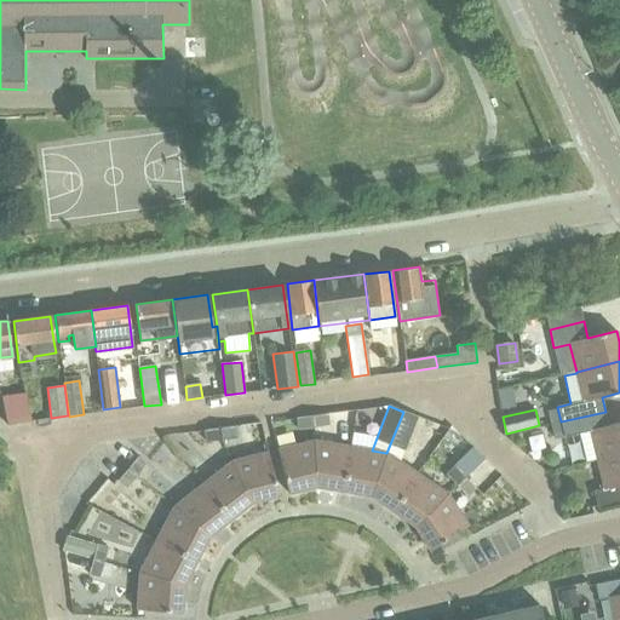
[(400,461),(418,417),(403,412),(386,453),(400,461)]
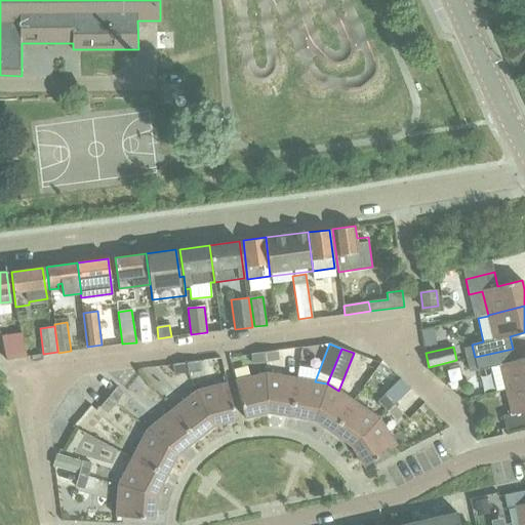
[(499,365),(506,389),(524,384),(524,357),(516,360),(513,349),(475,357),(468,359),(471,372),(499,365)]
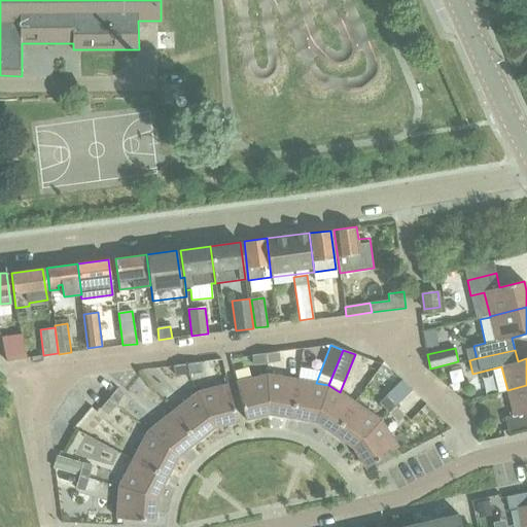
[(278,352),(266,353),(267,363),(280,362),(278,352)]
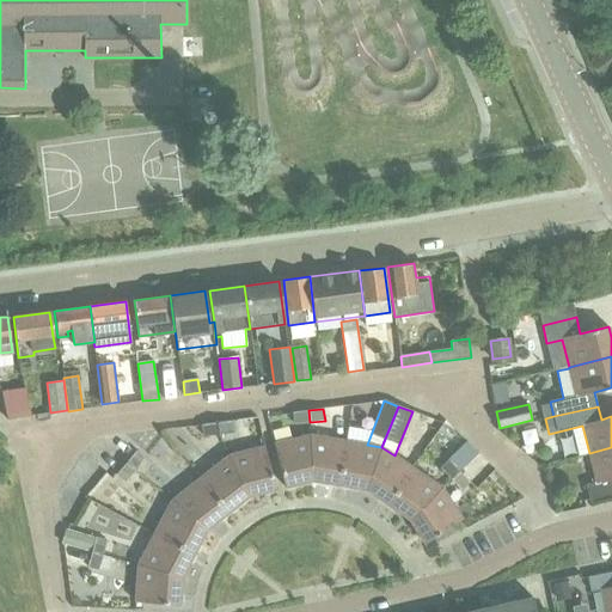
[(310,422),(308,410),(293,412),(295,424),(310,422)]
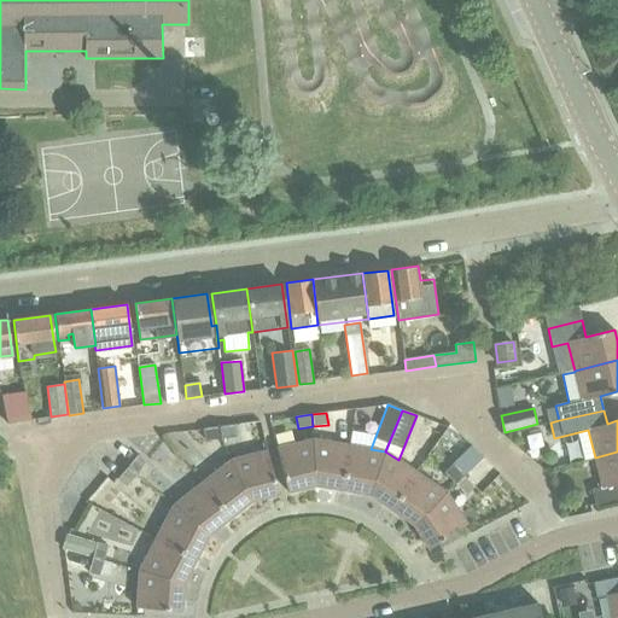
[(234,425),(220,426),(221,439),(235,437),(234,425)]
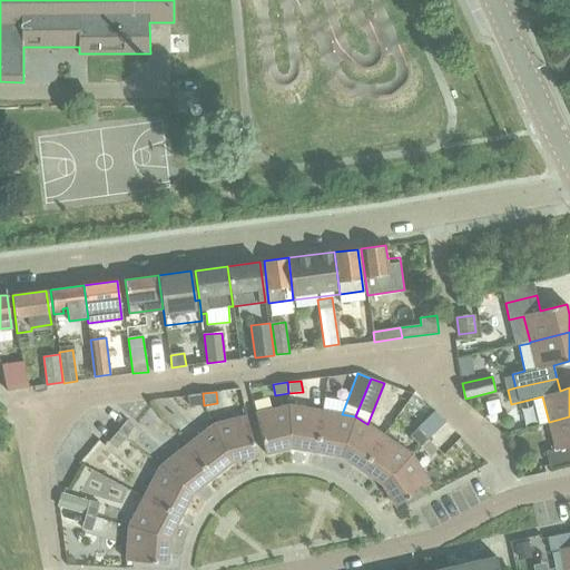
[(204,405),(203,393),(188,395),(189,406),(204,405)]
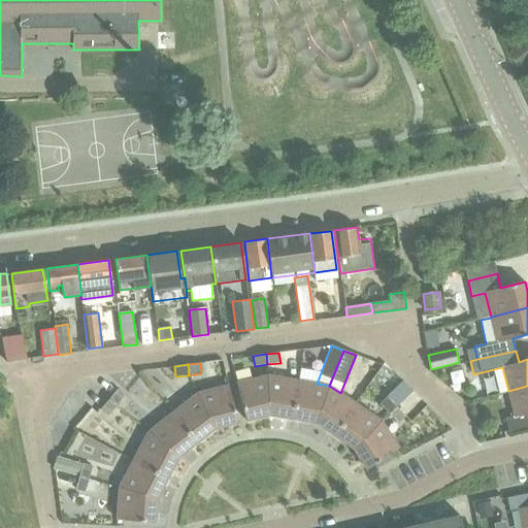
[(246,421),(269,415),(268,375),(236,383),(246,421)]
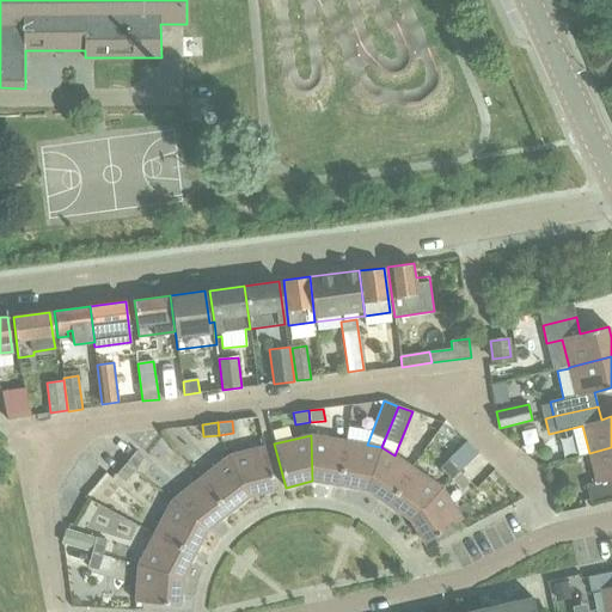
[(312,481),(338,485),(347,441),(311,435),(312,481)]
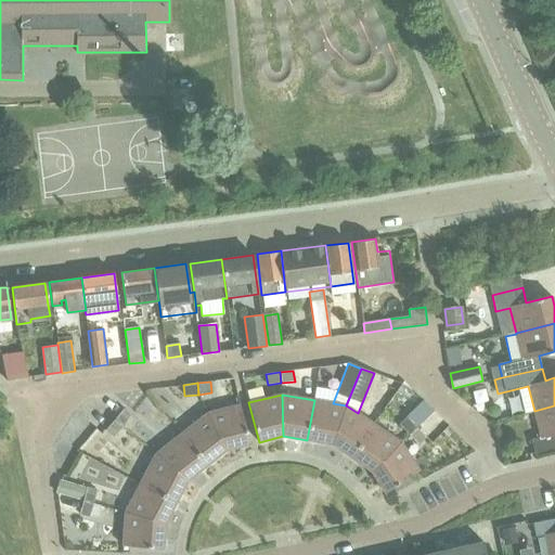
[(307,440),(331,444),(346,405),(333,403),(314,400),(307,440)]
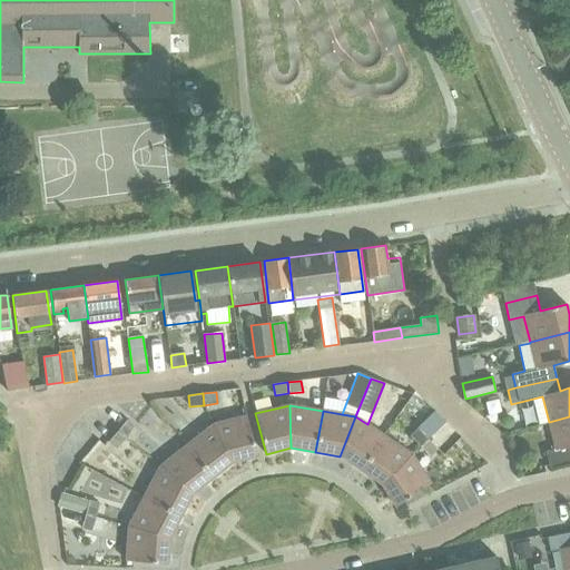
[(419,429),(411,436),(420,446),(429,439),(445,422),(435,412),(419,429)]
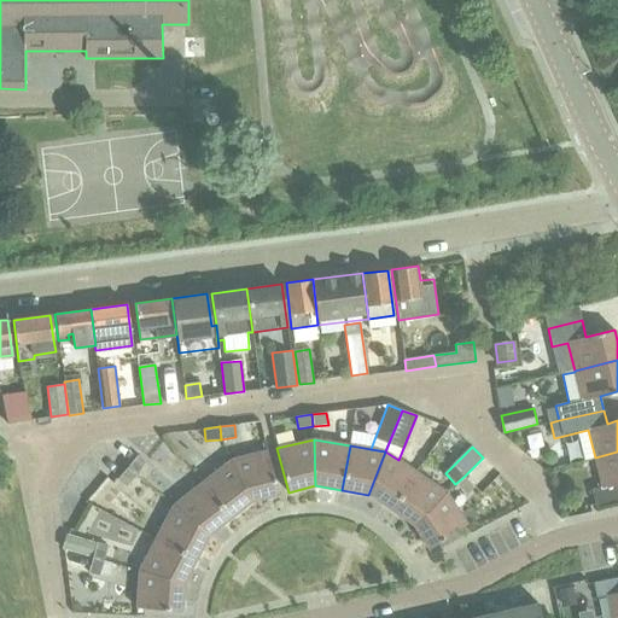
[(231,460),(229,461),(251,501),(279,495),(268,450),(231,460)]
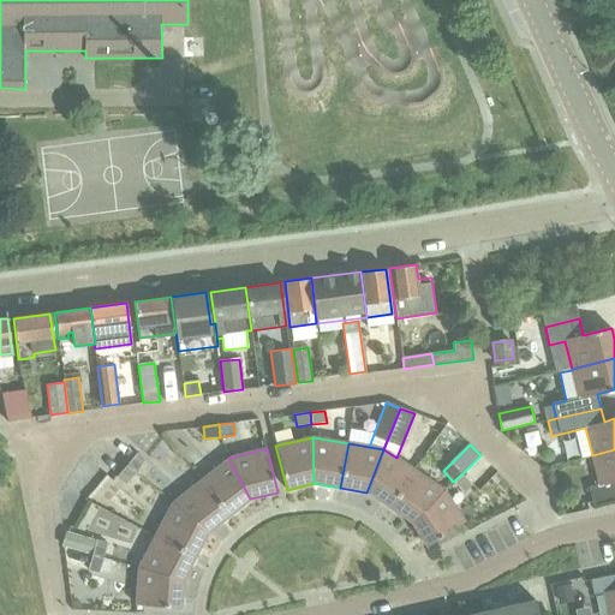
[(366,493),(389,507),(415,470),(396,458),(383,449),(366,493)]
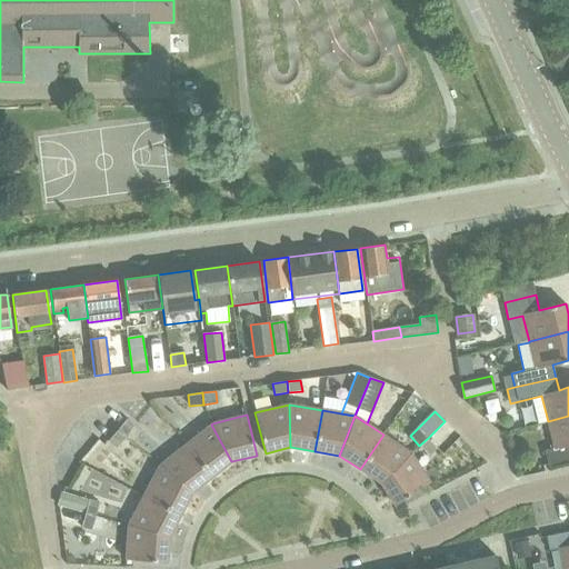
[(568,416),(548,421),(555,448),(545,450),(548,465),(568,459),(568,416)]
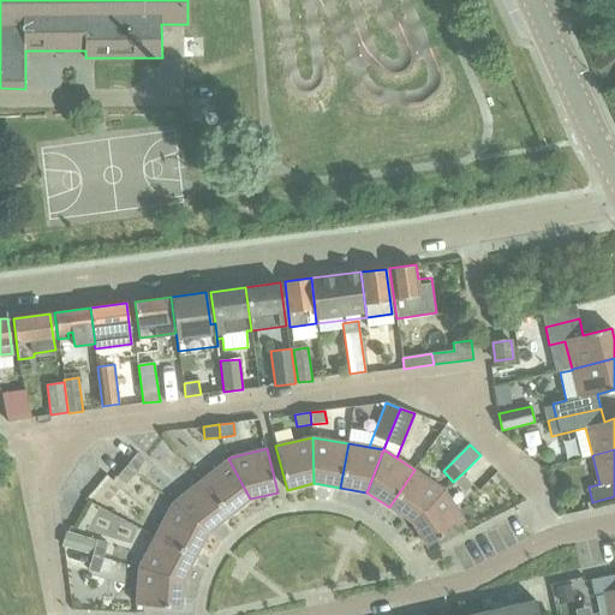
[(137,453),(127,465),(136,472),(145,461),(137,453)]
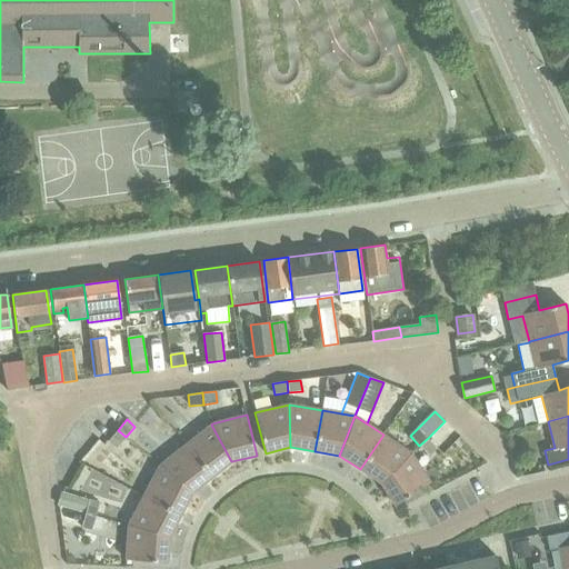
[(211,425),(187,445),(212,477),(231,461),(211,425)]
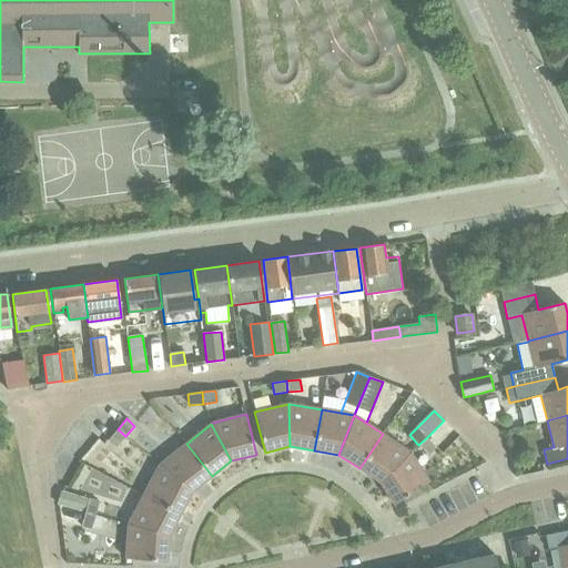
[(125,436),(118,429),(109,440),(117,447),(125,436)]
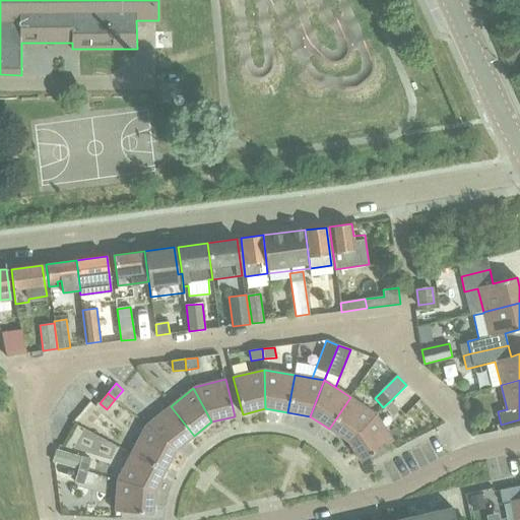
[(329,429),(348,442),(376,414),(350,397),(329,429)]
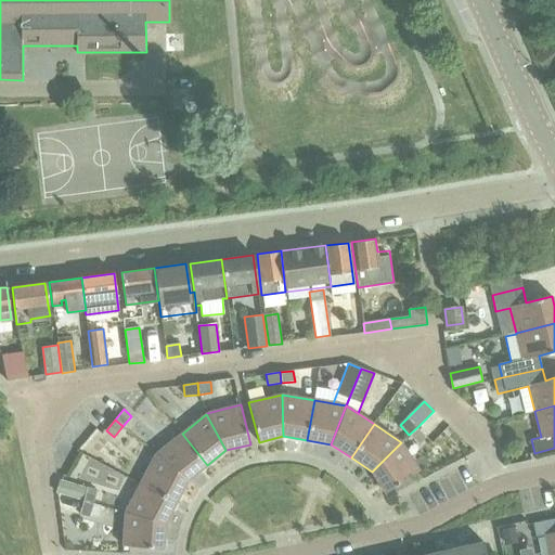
[(417,427),(409,435),(418,444),(426,437),(417,427)]
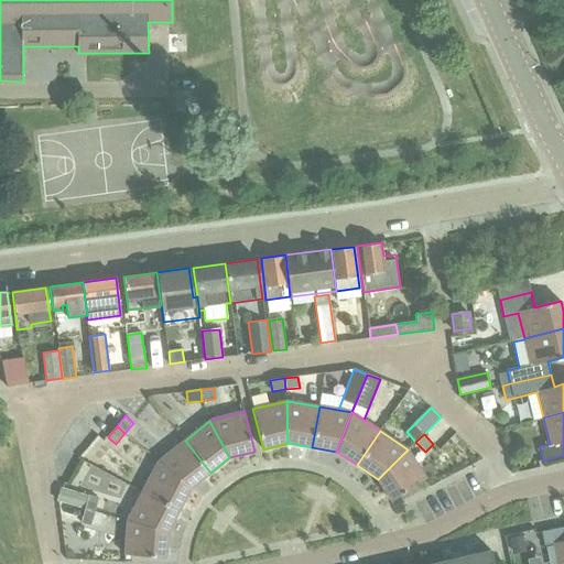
[(159,462),(158,463),(190,490),(191,488),(210,473),(185,441),(159,462)]
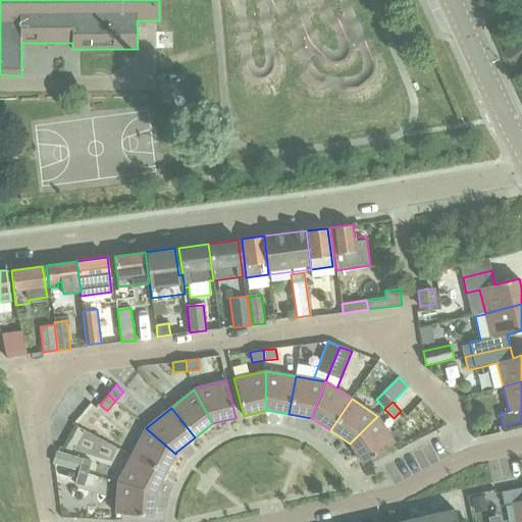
[(377,416),(350,444),(362,463),(395,442),(377,416)]
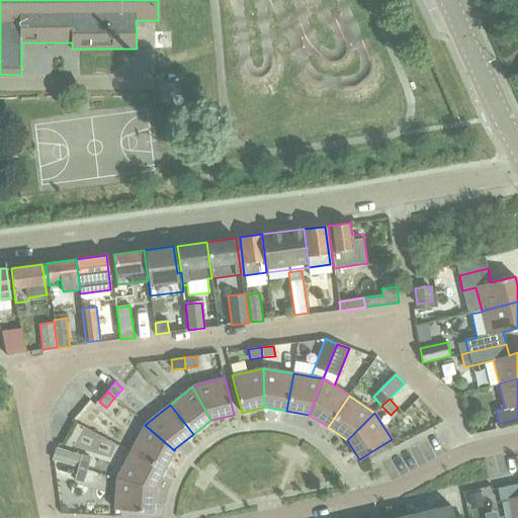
[(145,425),(131,451),(164,468),(174,450),(145,425)]
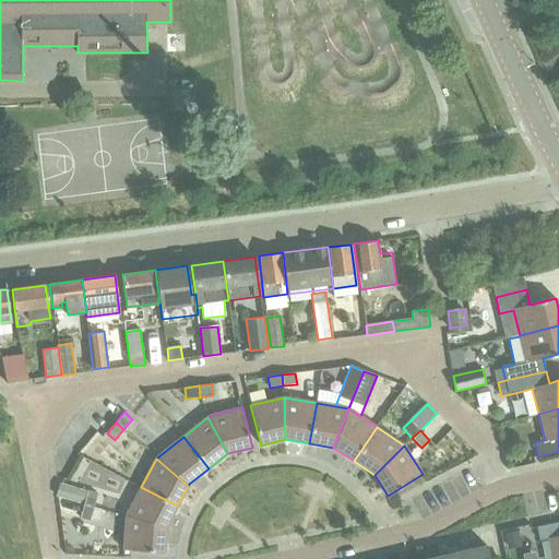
[(58,497),(84,504),(94,507),(98,494),(60,484),(58,492),(58,497)]
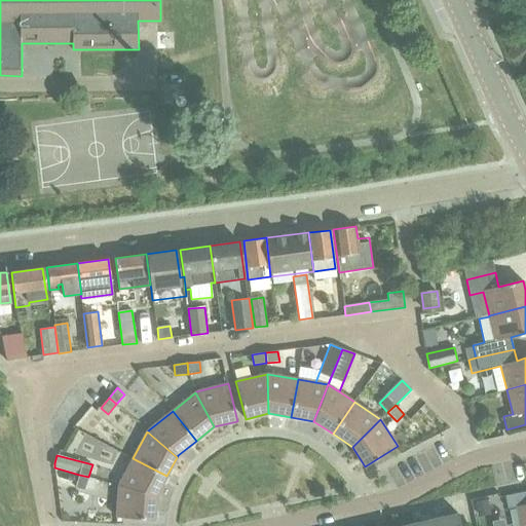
[(133,458),(118,486),(156,497),(156,496),(166,476),(133,458)]
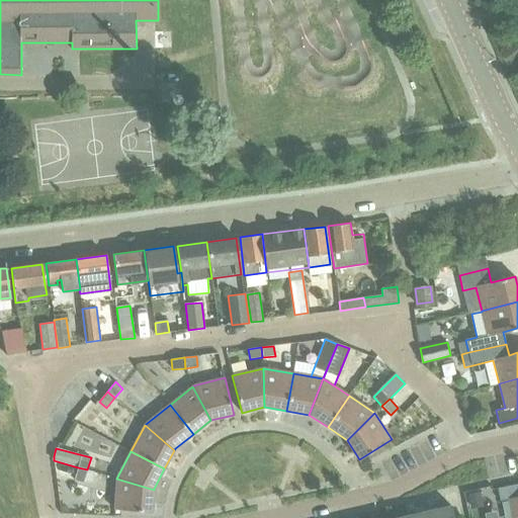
[(87,469),(78,467),(74,480),(84,483),(87,469)]
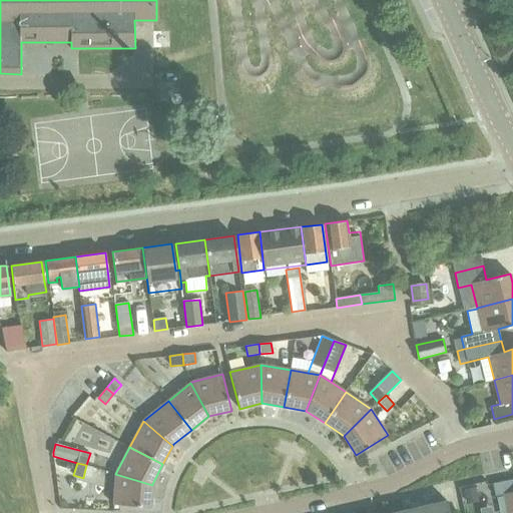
[(152,485),(115,474),(113,505),(150,507),(152,485)]
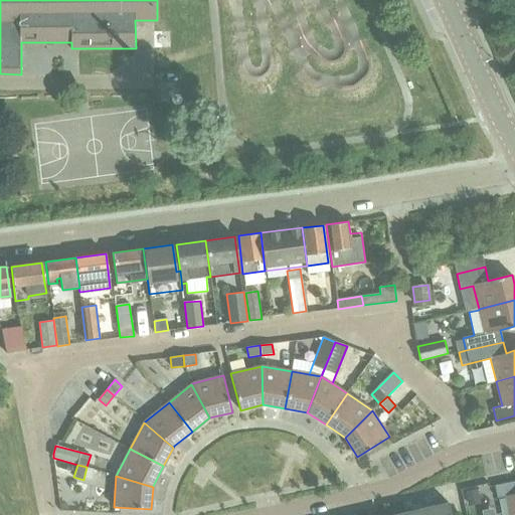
[(506,497),(510,514),(514,514),(514,481),(495,486),(497,498),(506,497)]
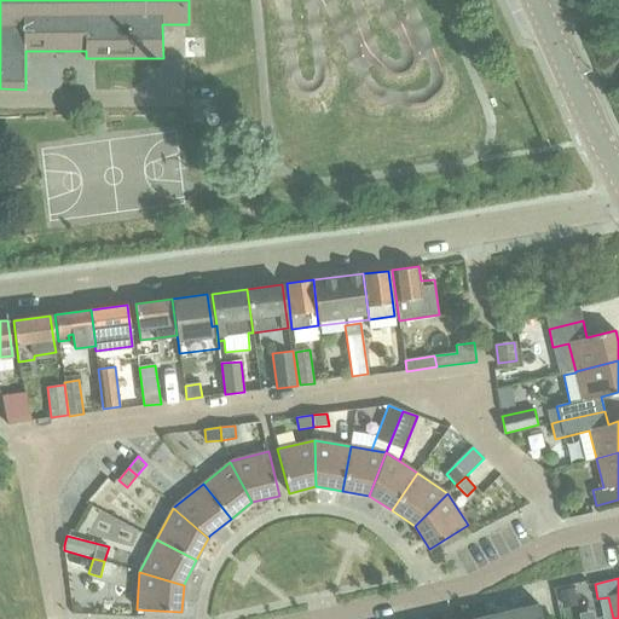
[(574,588),(559,590),(562,608),(578,605),(574,588)]
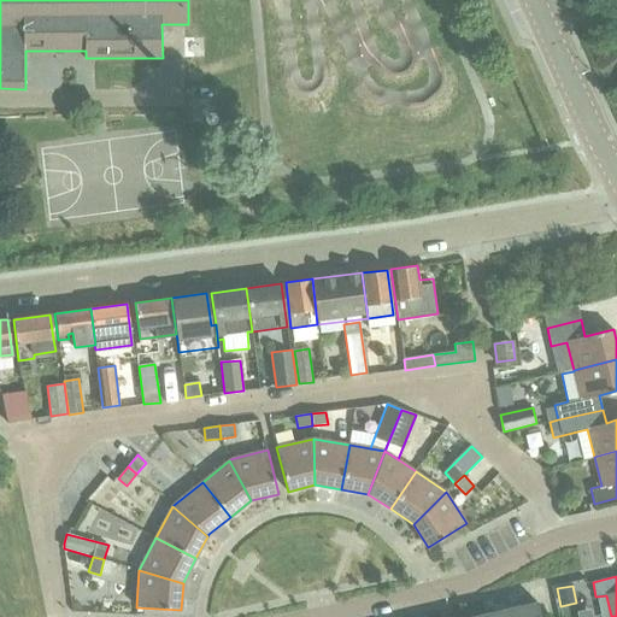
[(513,607),(510,609),(511,616),(540,616),(538,603),(527,605),(526,603),(513,607)]
